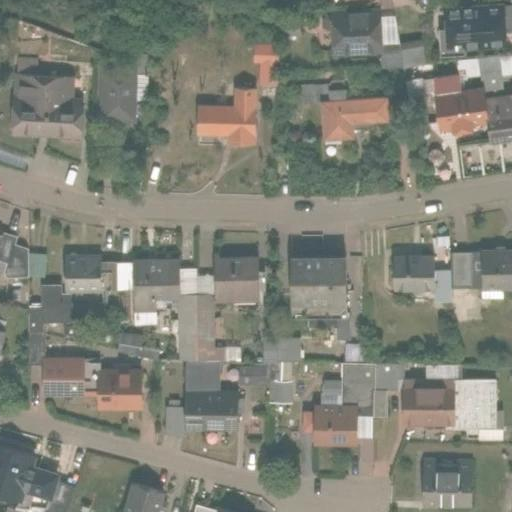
[(509,6),(450,9),(452,50),(511,47),(509,6)]
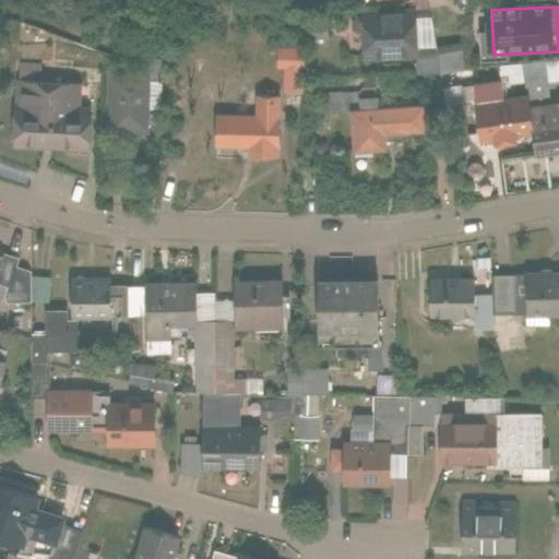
[(418,13),(366,15),(368,58),(420,56),(418,13)]
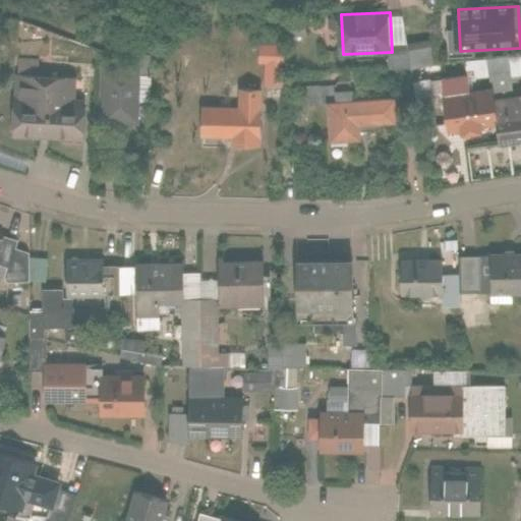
[(259,63),(265,63),(265,85),(280,85),(280,64),(284,64),(284,45),(259,45),(259,63)]
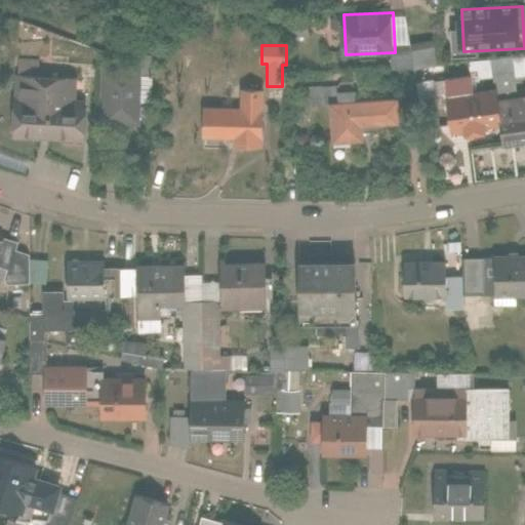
[(515,72),(515,77),(524,75),(524,55),(513,56),(515,72)]
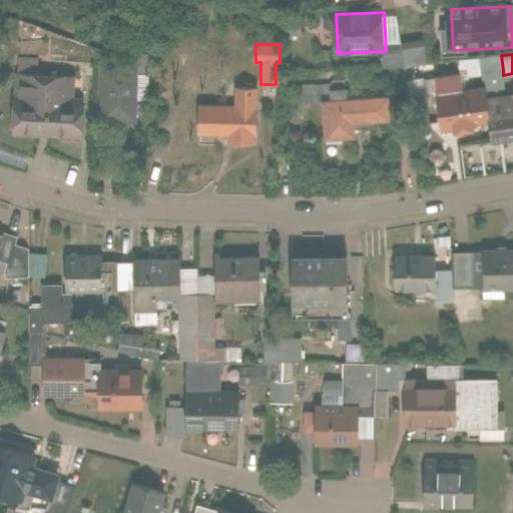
[(479,58),(481,73),(503,70),(501,55),(479,58)]
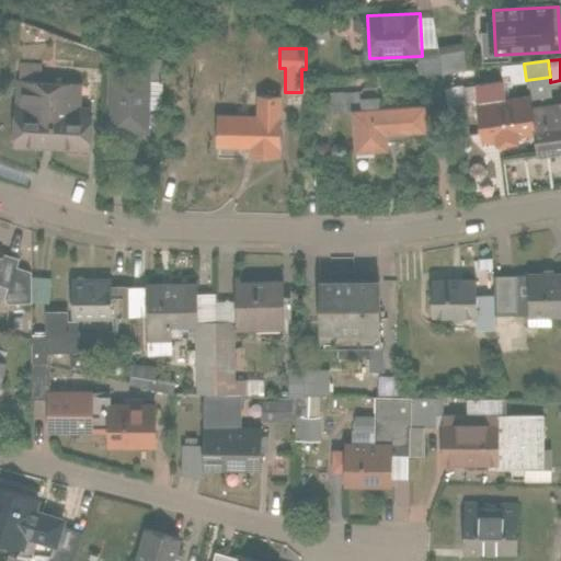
[(149,67),(109,64),(104,127),(145,130),(149,67)]
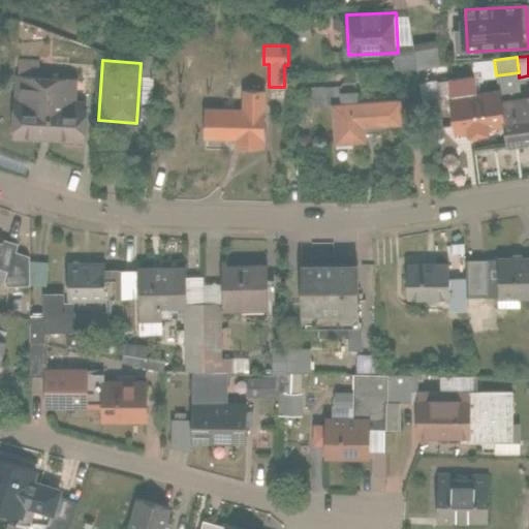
[(496,79),(496,75),(494,60),(472,62),(473,75),(474,81),(496,79)]
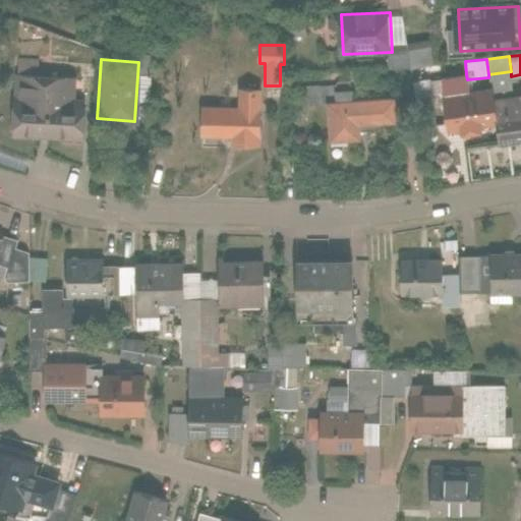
[(498,146),(520,142),(520,88),(513,90),(511,76),(511,71),(488,74),(488,77),(490,91),(468,93),(444,96),(445,103),(445,110),(447,131),(460,129),(460,135),(482,133),(482,125),(496,124),(498,146)]
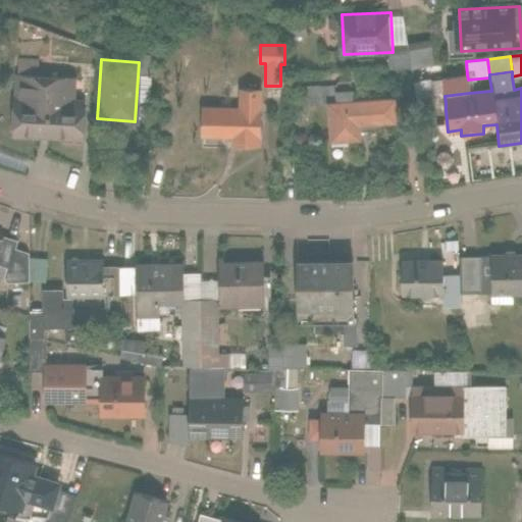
[(93,79),(18,74),(14,141),(89,145),(93,79)]
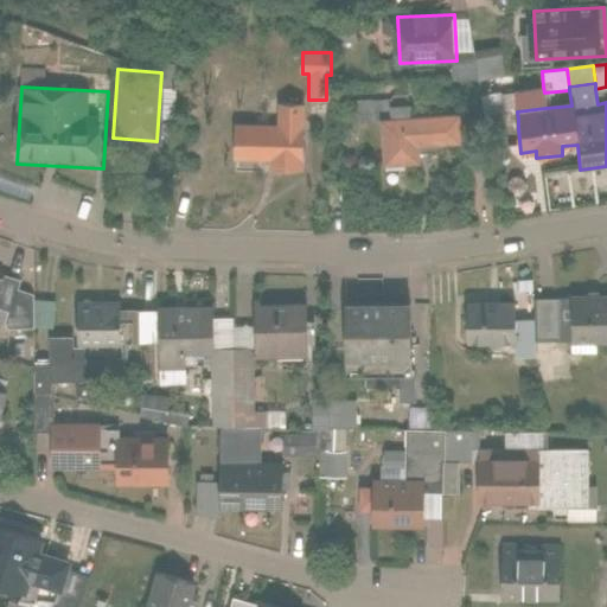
[(517,112),(545,108),(544,93),(543,87),(515,90),(515,93),(517,112)]
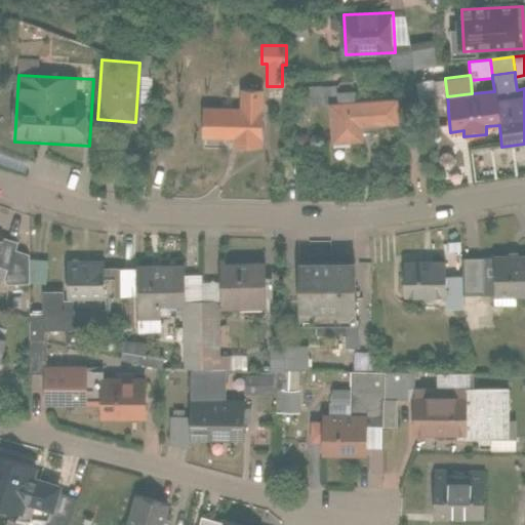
[(435,101),(433,81),(433,80),(416,82),(418,102),(435,101)]
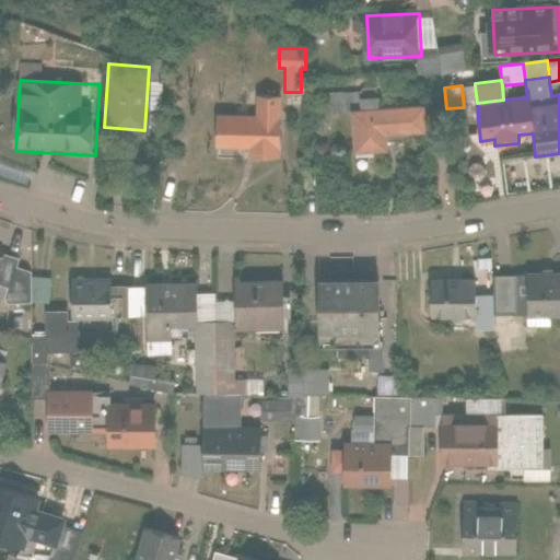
[(475,85),(462,86),(464,107),(464,112),(478,111),(477,103),(475,85)]
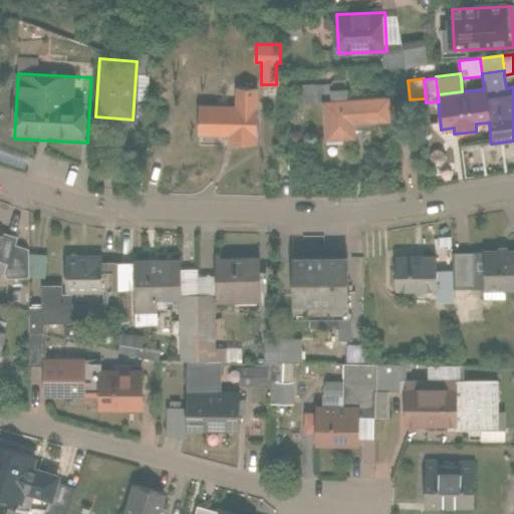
[(256,143),(257,87),(231,86),(231,105),(198,105),(197,136),(228,137),(228,143),(256,143)]
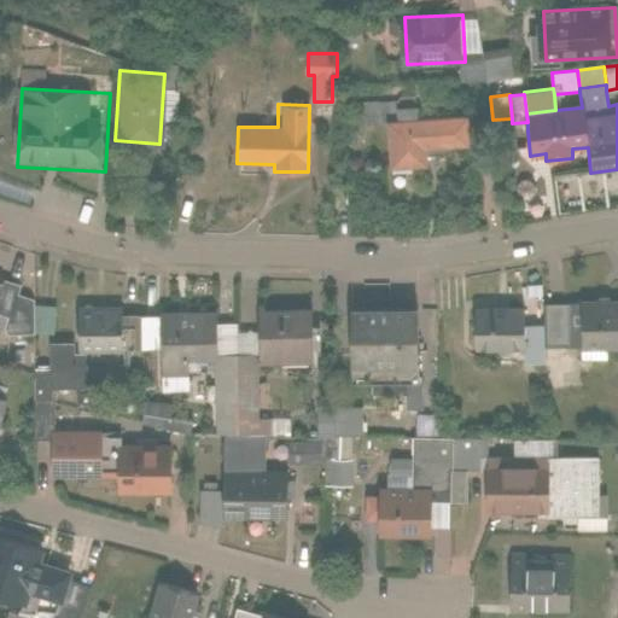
[(466,117),(388,121),(389,167),(431,164),(430,145),(467,143),(466,117)]
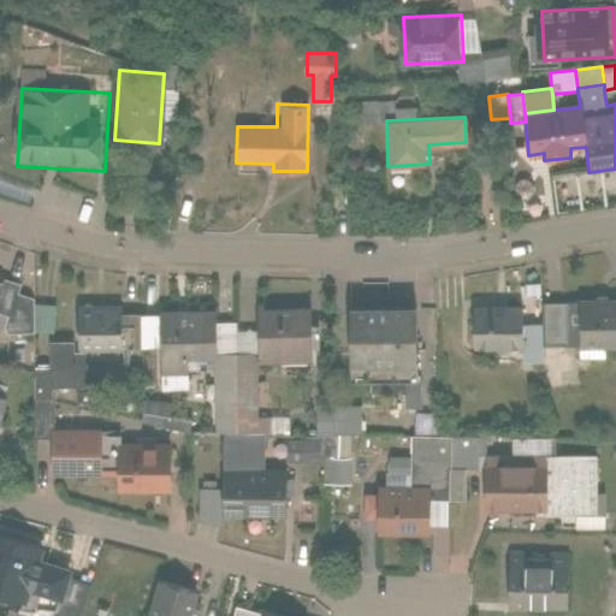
[(42,295),(0,280),(0,338),(25,348),(42,295)]
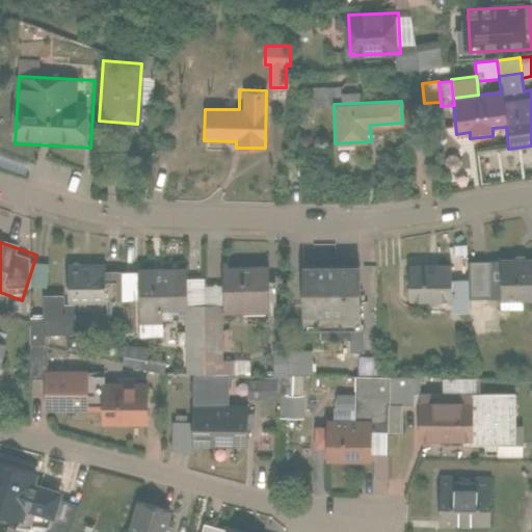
[(531,263),(496,265),(497,301),(531,299),(531,263)]
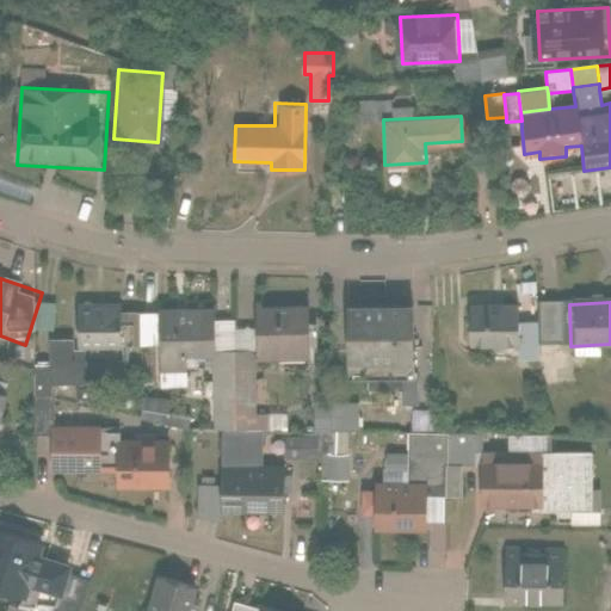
[(569,304),(541,306),(542,346),(571,346),(569,304)]
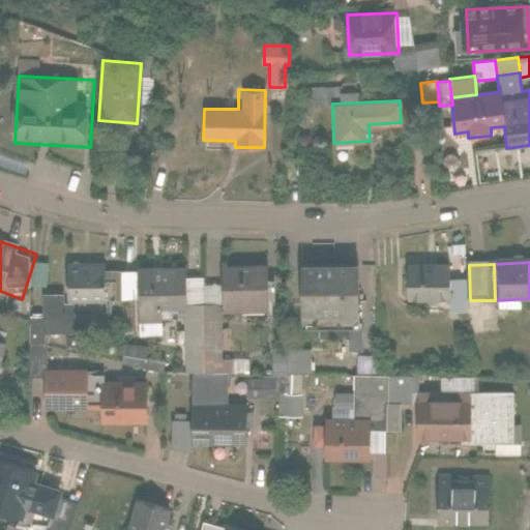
[(270,266),(221,266),(221,305),(222,321),(270,321),(270,266)]
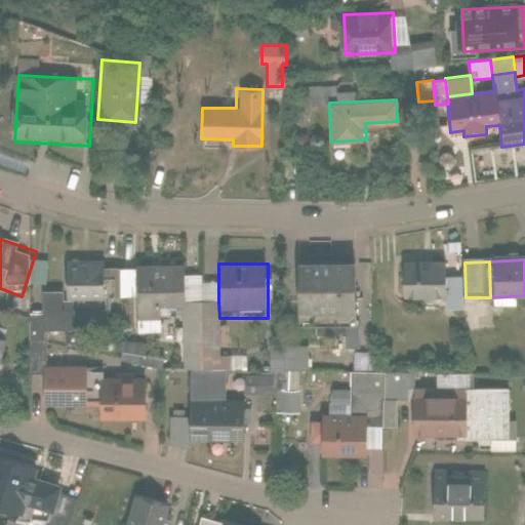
[(108,265),(68,266),(70,305),(109,304),(108,265)]
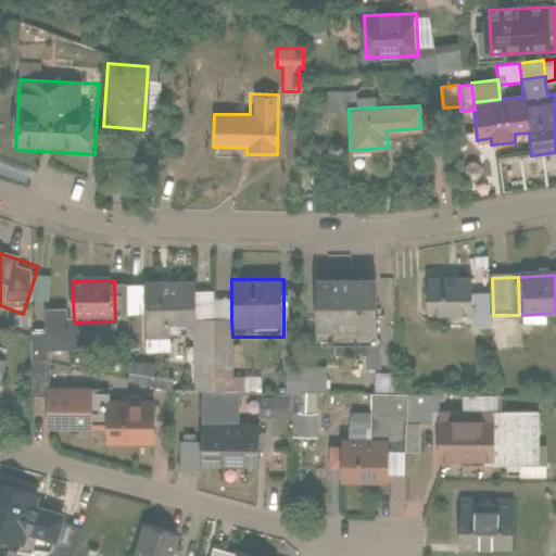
[(381,281),(318,281),(318,335),(381,333),(381,281)]
